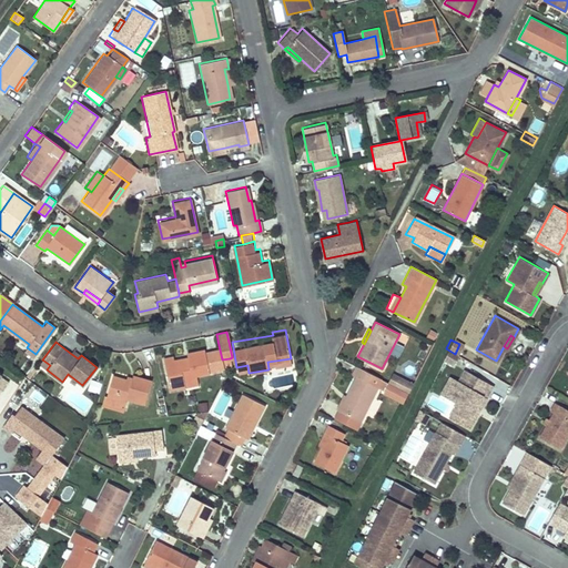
[(203,350),(208,371),(224,367),(222,359),(219,345),(203,350)]
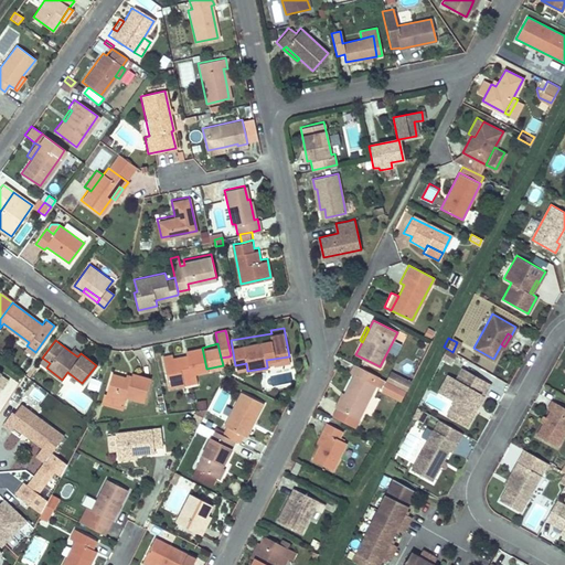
[(35,352),(27,345),(23,351),(32,356),(35,352)]
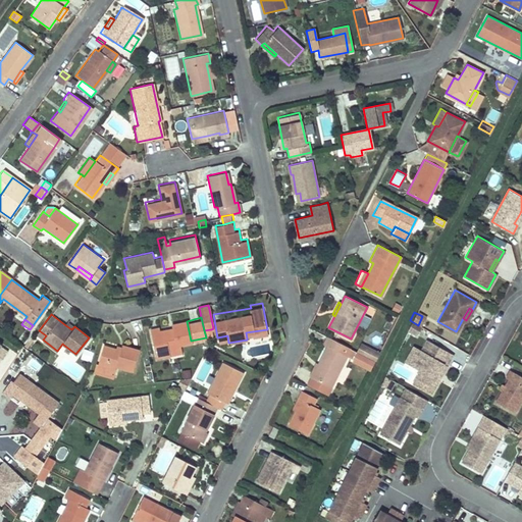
[(413,334),(418,325),(410,320),(405,330),(413,334)]
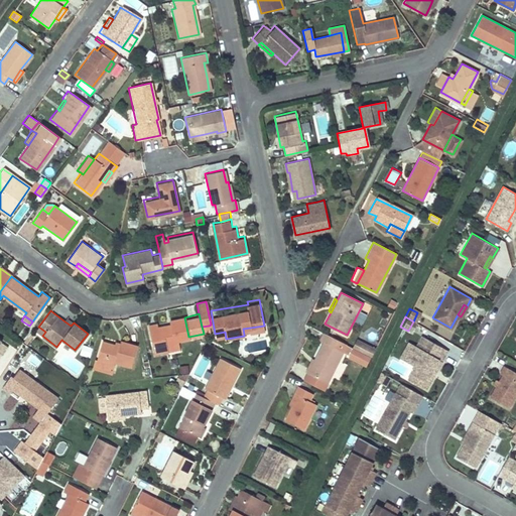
[(67,317),(63,320),(71,326),(74,323),(67,317)]
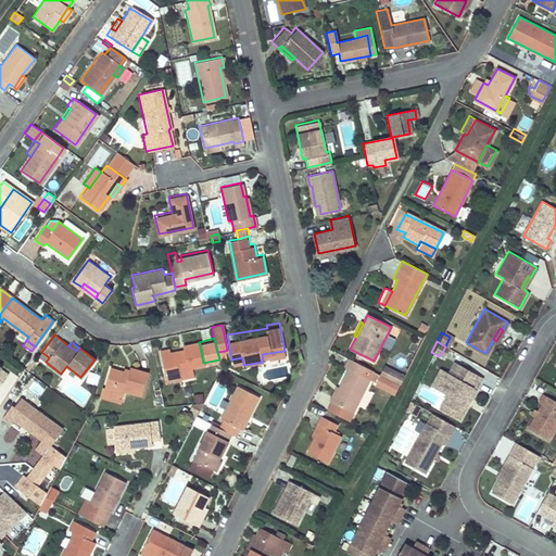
[(166,380),(180,378),(179,370),(187,369),(187,366),(190,366),(203,363),(199,342),(181,345),(182,349),(169,352),(168,348),(159,350),(166,380)]
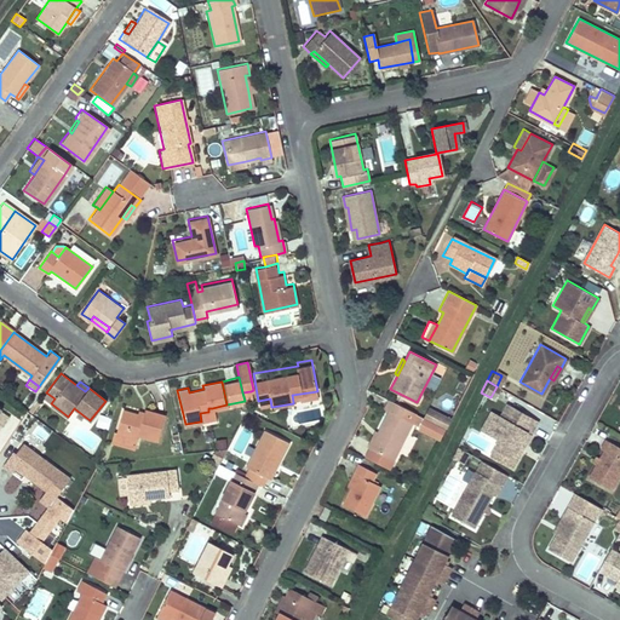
[(245,402),(253,401),(251,391),(242,392),(245,401),(245,402)]
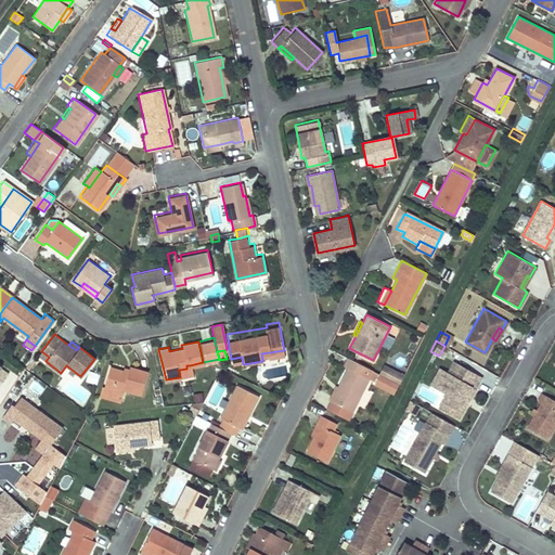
[(284,350),(261,353),(262,360),(269,359),(270,361),(285,358),(284,350)]
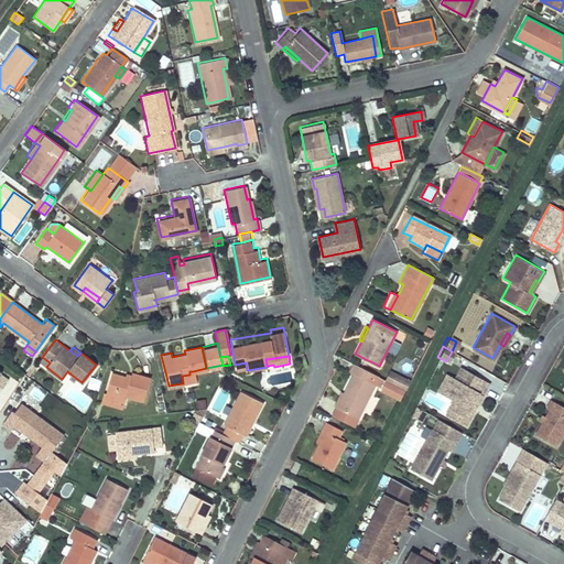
[(344,393),(337,408),(357,418),(375,383),(371,381),(368,379),(371,372),(355,364),(350,373),(354,375),(344,393)]
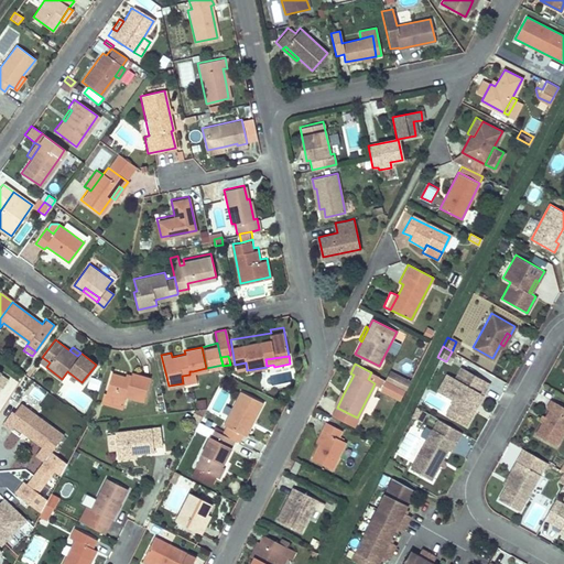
[(488,382),(461,367),(454,378),(445,393),(453,399),(445,412),(465,423),(473,409),(469,408),(474,400),(477,402),(488,382)]
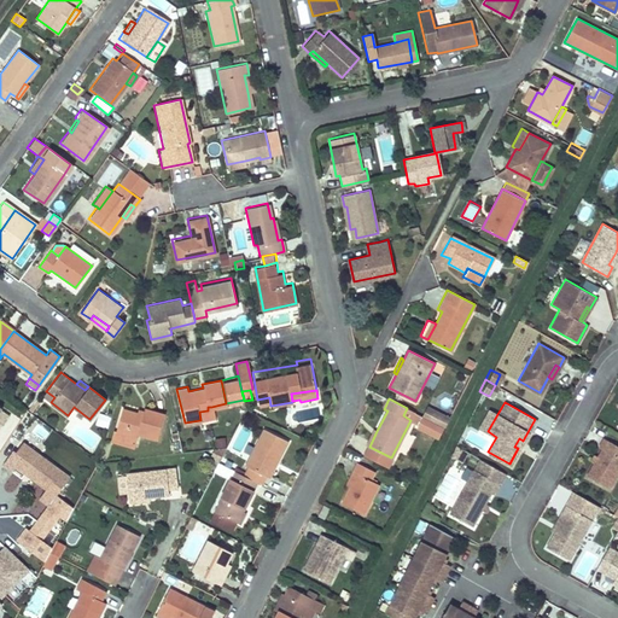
[(199,412),(200,420),(214,417),(211,407),(208,407),(208,410),(199,412)]
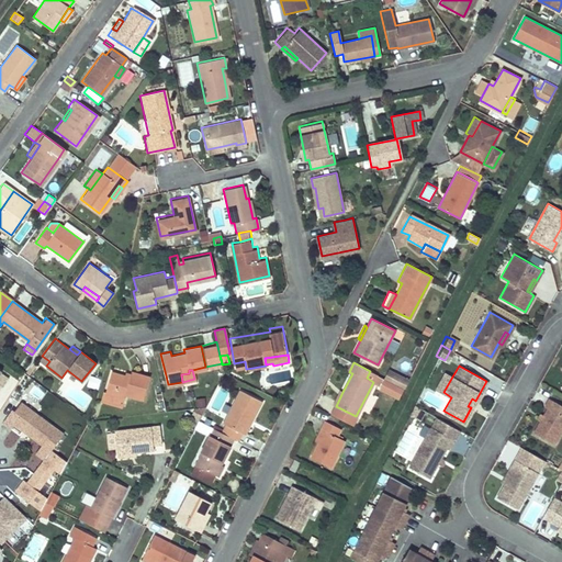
[(444,392),(452,377),(444,371),(435,388),(444,392)]
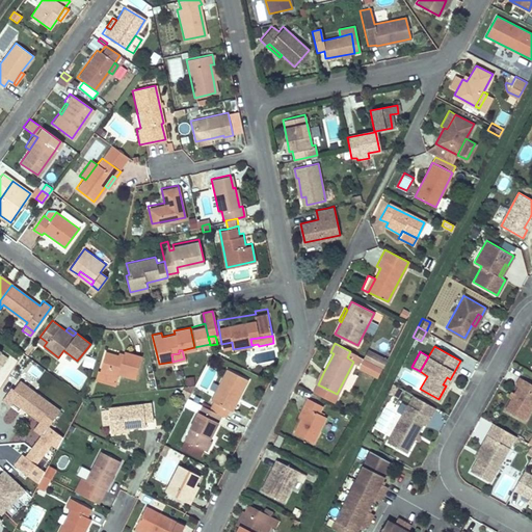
[(143,357),(126,352),(125,358),(106,353),(101,371),(99,371),(97,379),(117,384),(121,374),(137,378),(143,357)]
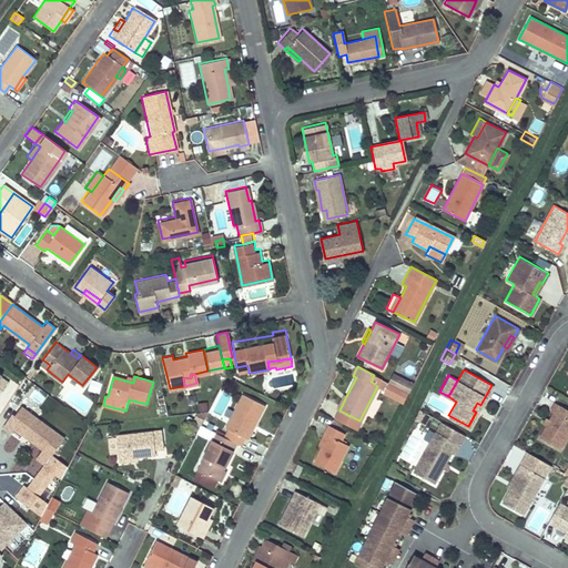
[(89,389),(98,393),(101,384),(91,381),(89,389)]
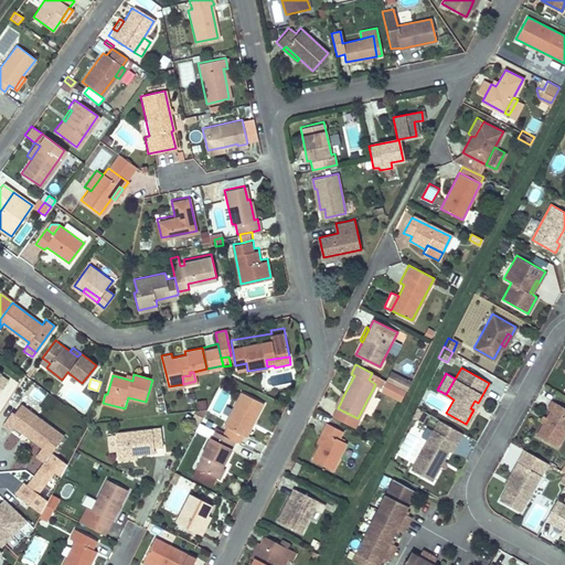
[(405,390),(385,380),(381,390),(401,400),(405,390)]
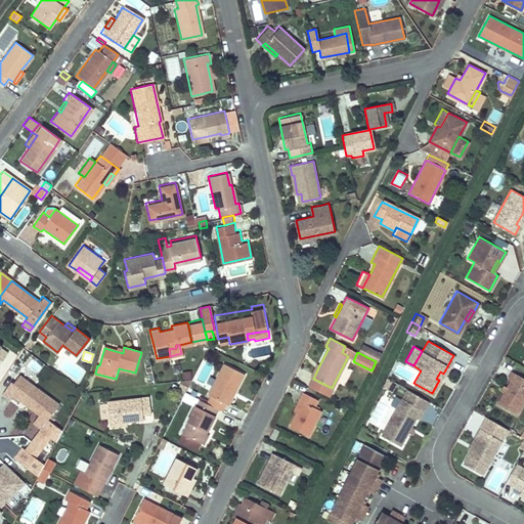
[(211,395),(207,402),(218,407),(222,409),(225,402),(231,390),(234,391),(244,373),(223,362),(208,393),(211,395)]
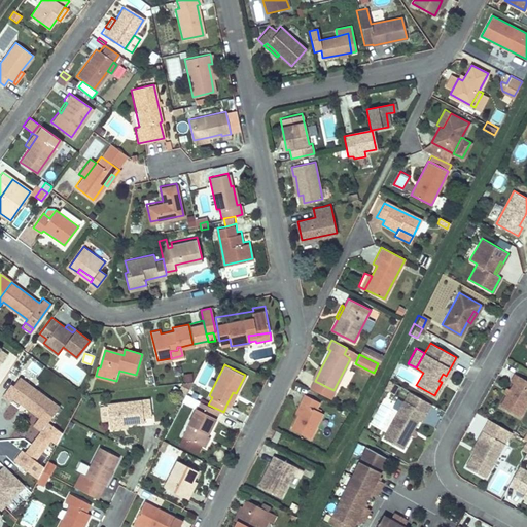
[(312,379),(315,381),(321,367),(318,366),(312,379)]
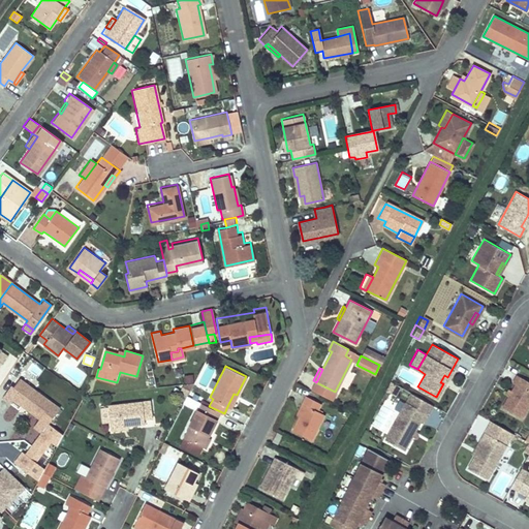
[(528,402),(528,380),(517,374),(512,382),(515,383),(502,407),(521,417),(528,402)]
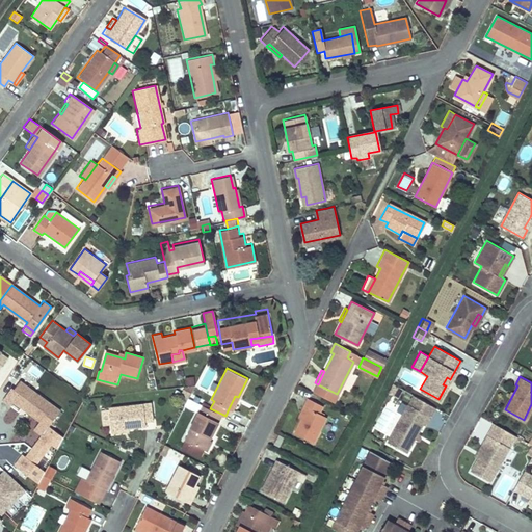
[(61,411),(21,381),(15,390),(19,394),(14,400),(23,407),(24,405),(26,403),(31,407),(30,409),(28,413),(41,421),(34,429),(43,435),(61,411)]
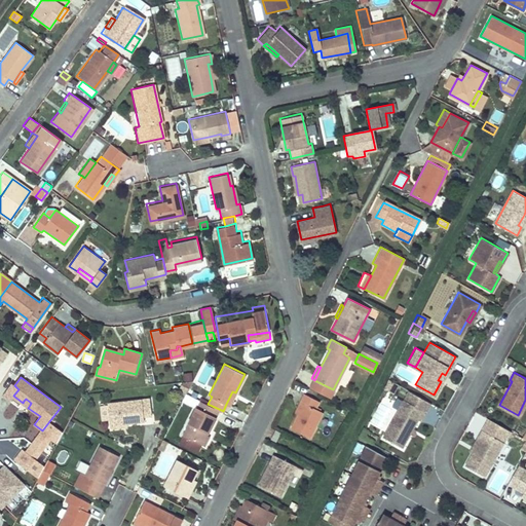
[(397,383),(386,377),(382,384),(392,390),(397,383)]
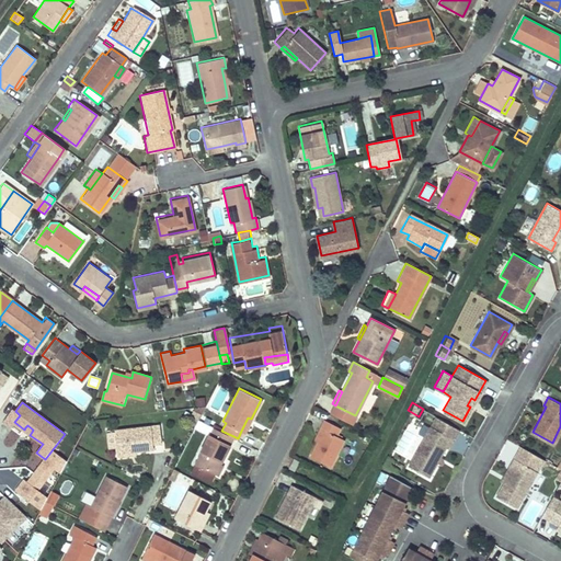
[(206,404),(196,405),(190,418),(196,422),(198,419),(206,404)]
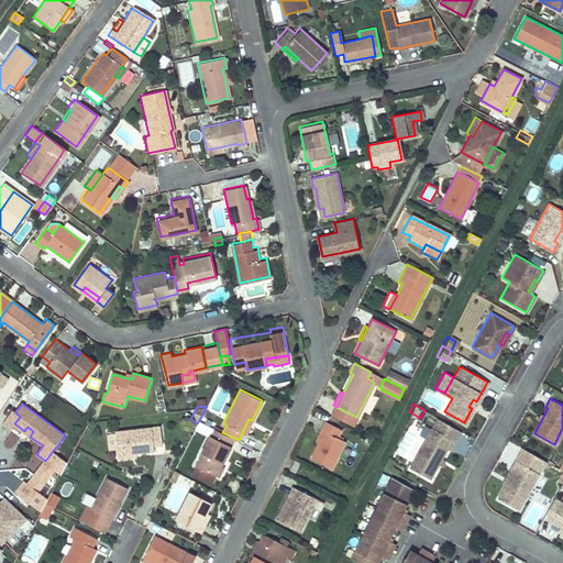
[(356,417),(337,407),(332,415),(352,424),(356,417)]
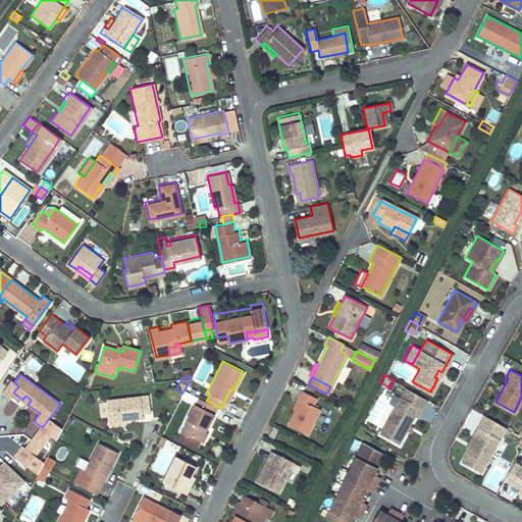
[(13,393),(18,386),(14,382),(12,380),(3,393),(19,404),(22,400),(13,393)]
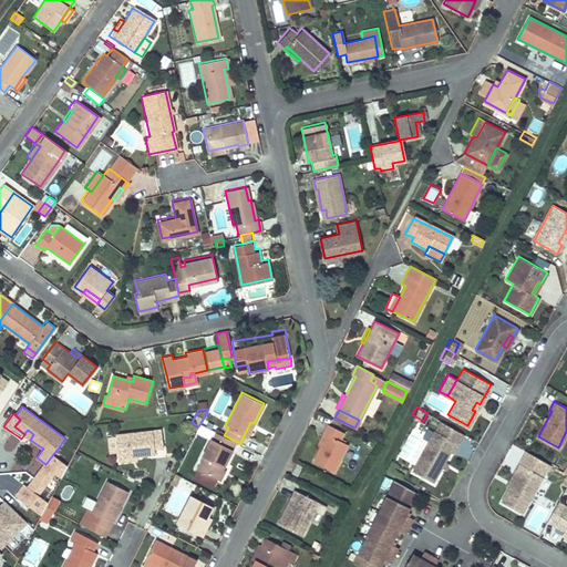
[(440,420),(434,430),(457,443),(463,433),(440,420)]
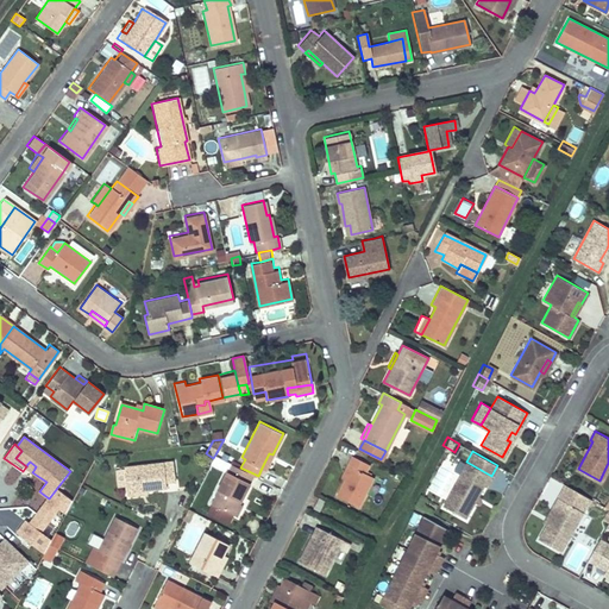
[(269,453),(262,468),(265,469),(272,454),(269,453)]
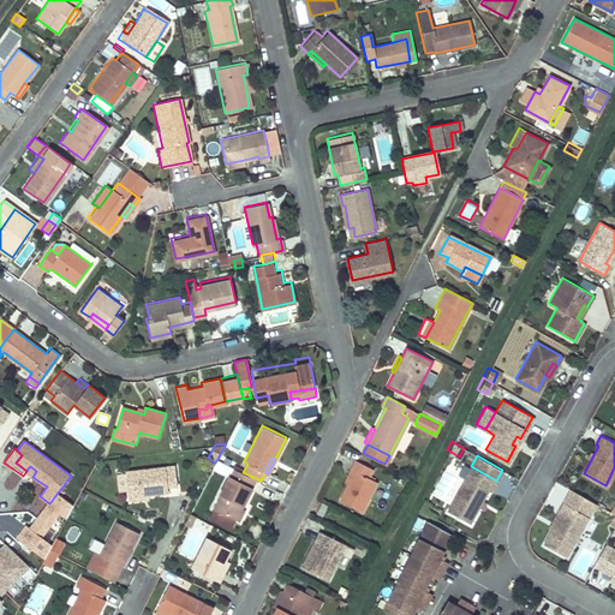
[(215,463),(215,464),(231,471),(233,466),(218,459),(215,463)]
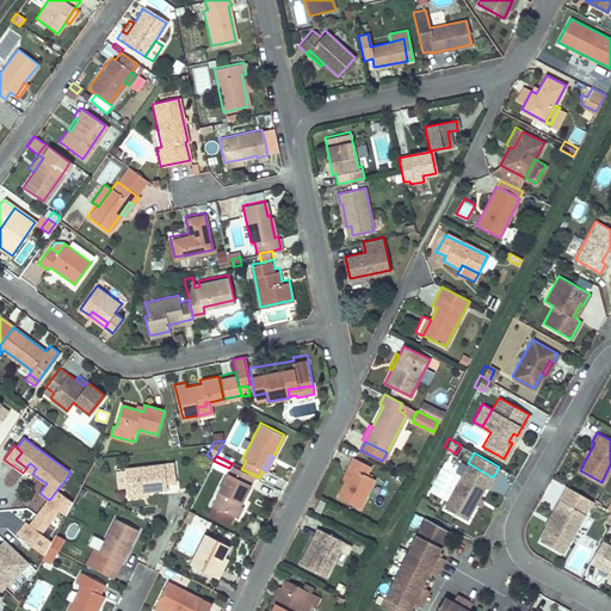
[(346,480),(338,497),(359,507),(374,480),(364,474),(369,464),(352,456),(349,466),(352,467),(346,480)]
